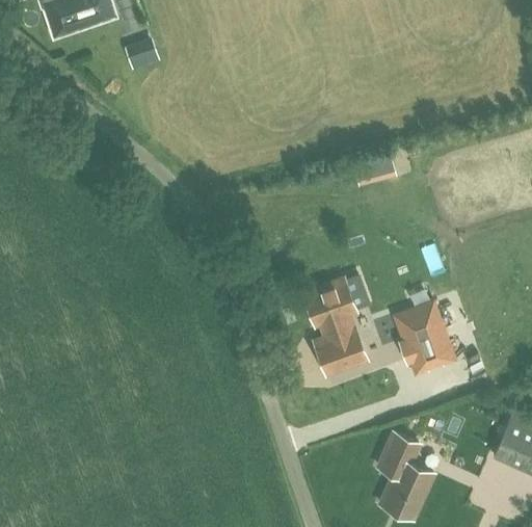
[(61,35),(101,23),(114,18),(108,0),(60,0),(51,3),(44,6),(54,38),(61,35)]
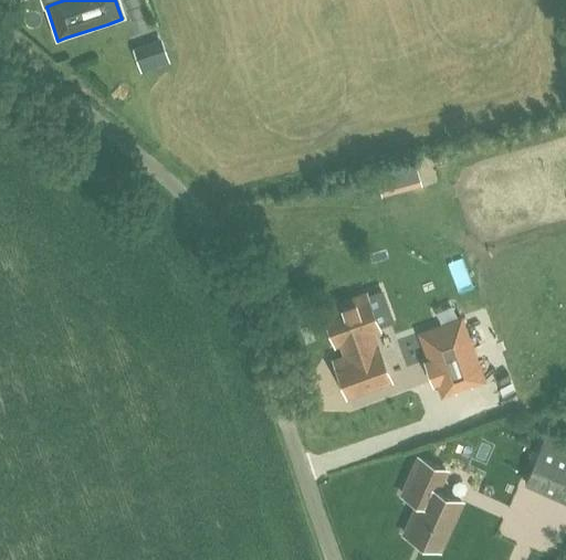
[(346,361),(335,366),(347,400),(389,384),(377,350),(375,350),(370,336),(377,334),(365,298),(323,314),(336,348),(341,347),(346,361)]
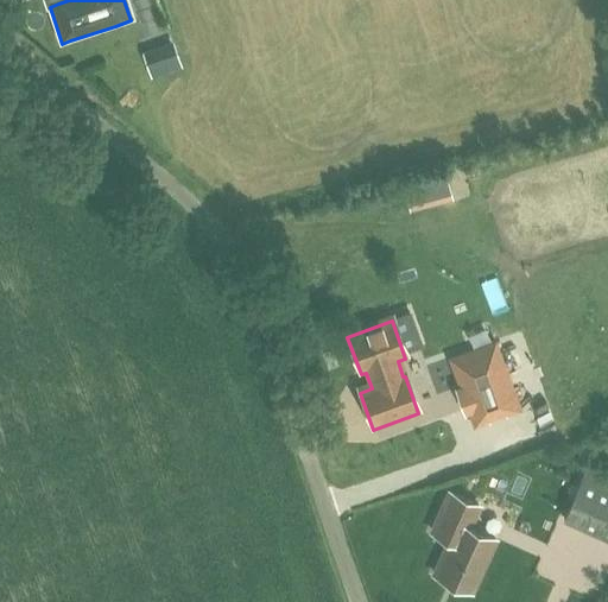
[(466,391),(473,412),(469,413),(475,430),(488,425),(488,423),(505,417),(506,419),(520,414),(508,385),(495,347),(450,363),(461,393),(466,391)]
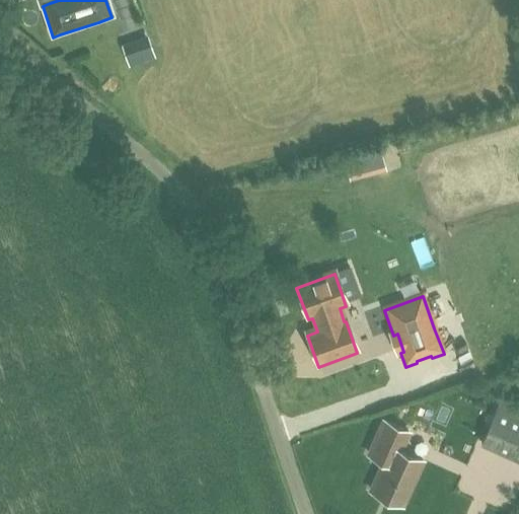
[(518,413),(500,405),(482,447),(518,463),(518,413)]
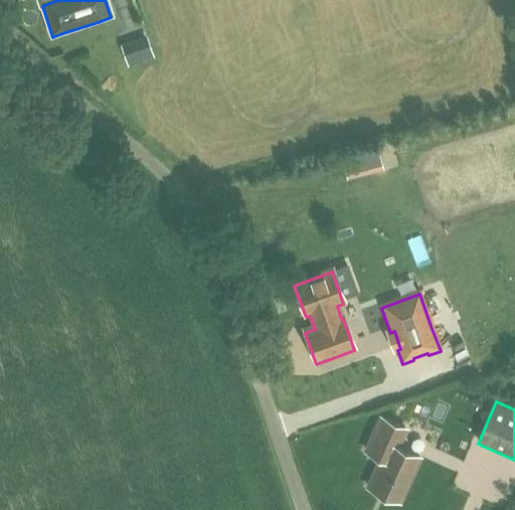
[(399,505),(419,461),(396,451),(405,432),(381,421),(366,455),(381,462),(368,491),(399,505)]
